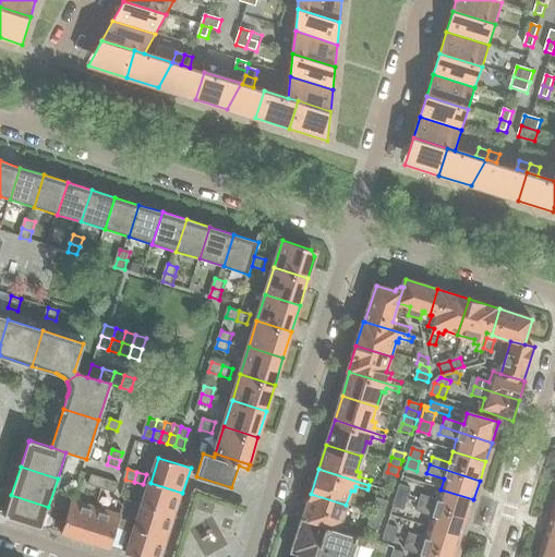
[(397,475),(387,472),(384,479),(395,482),(397,475)]
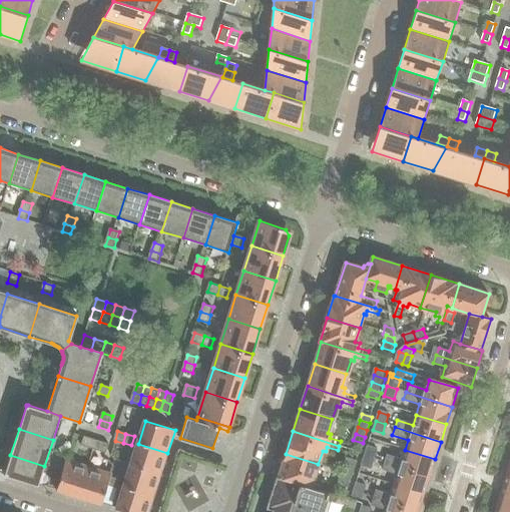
[(90,449),(93,439),(85,437),(82,446),(90,449)]
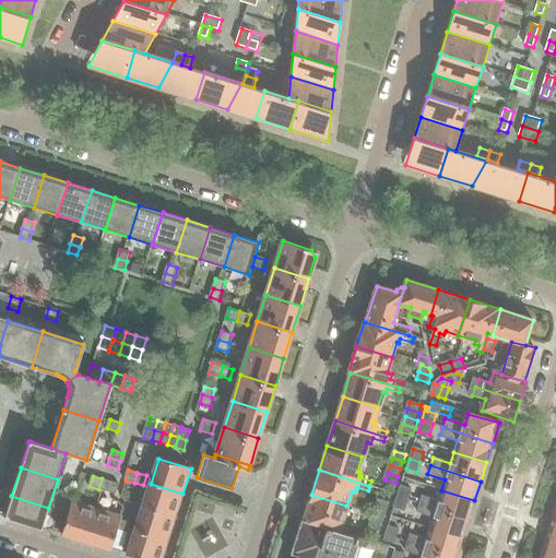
[(108,491),(111,482),(102,478),(98,489),(108,491)]
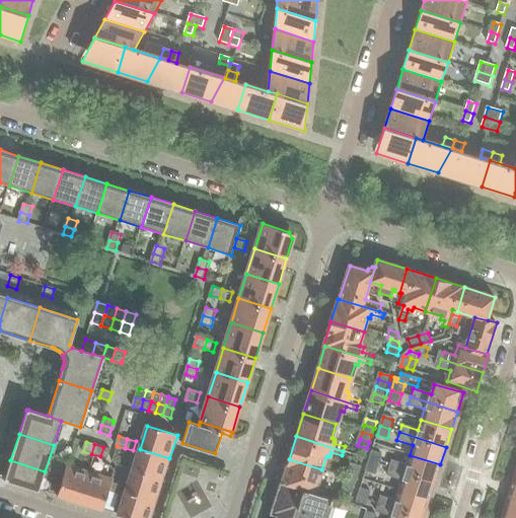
[(371,458),(380,461),(385,447),(376,444),(371,458)]
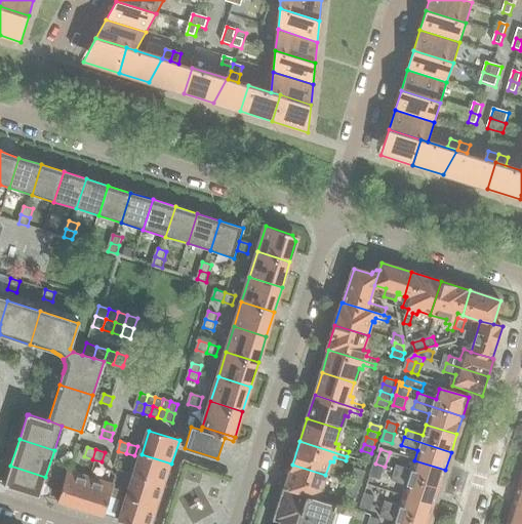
[(110,465),(113,454),(105,452),(102,461),(110,465)]
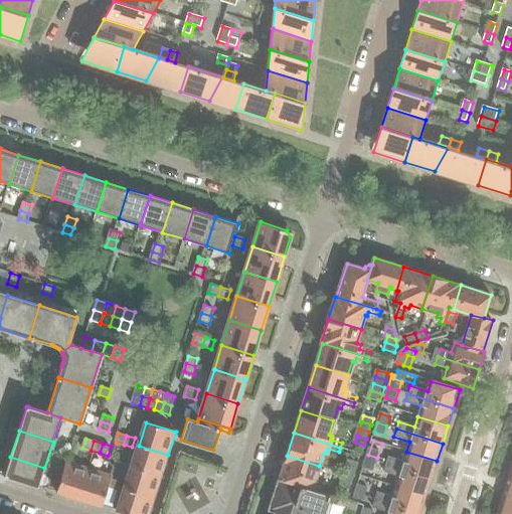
[(139,446),(132,468),(161,477),(168,455),(139,446)]
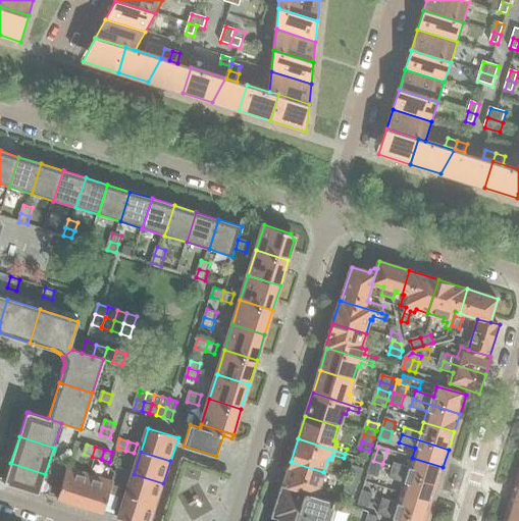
[(437,485),(443,467),(412,458),(409,468),(394,463),(392,471),(437,485)]
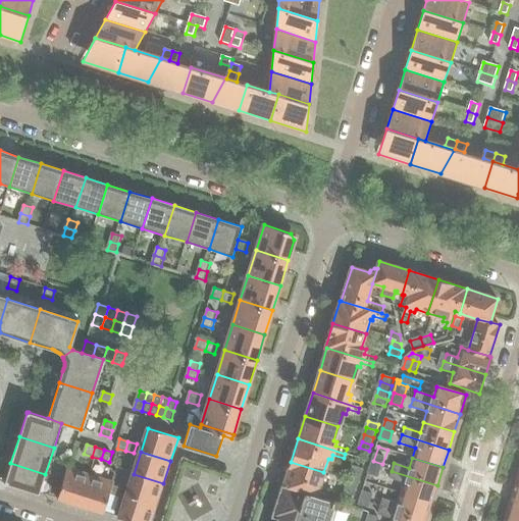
[(369,475),(378,478),(381,467),(382,464),(373,461),(369,475)]
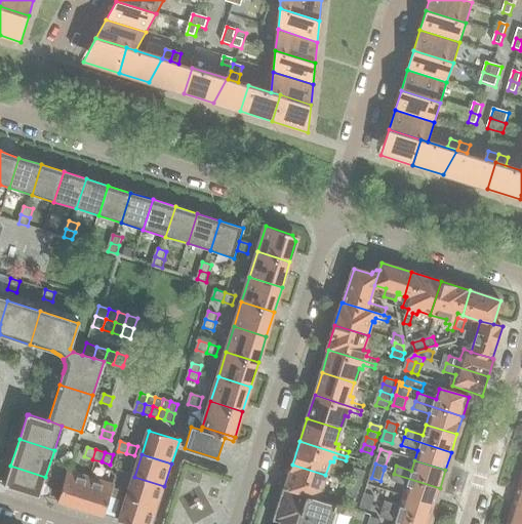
[(321,489),(325,475),(292,465),(291,470),(285,488),(332,504),(334,498),(322,494),(323,490),(321,489)]
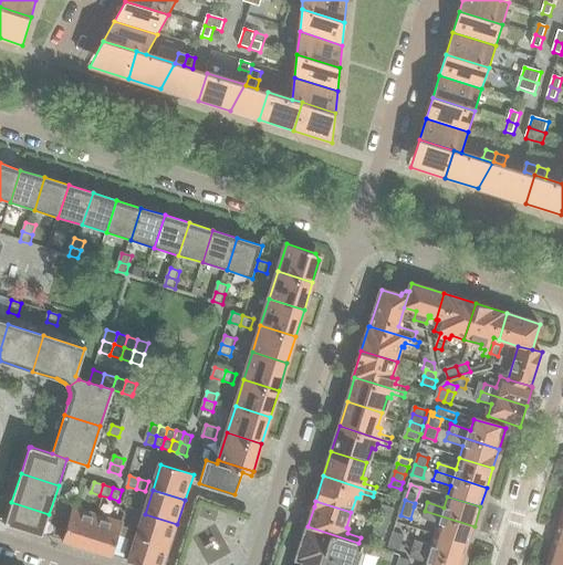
[(42,535),(49,514),(11,502),(6,520),(6,521),(6,522),(7,523),(8,524),(42,535)]
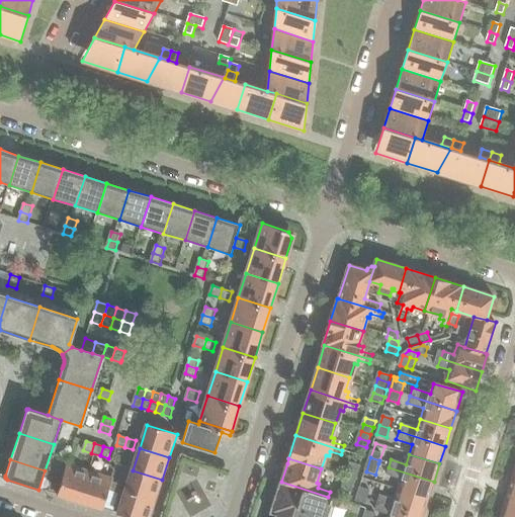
[(348,470),(359,474),(361,466),(350,463),(348,470)]
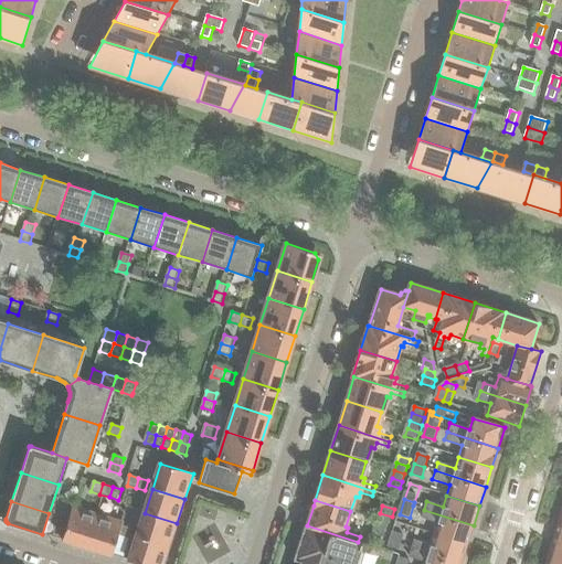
[(87,547),(98,515),(74,508),(63,541),(87,547)]
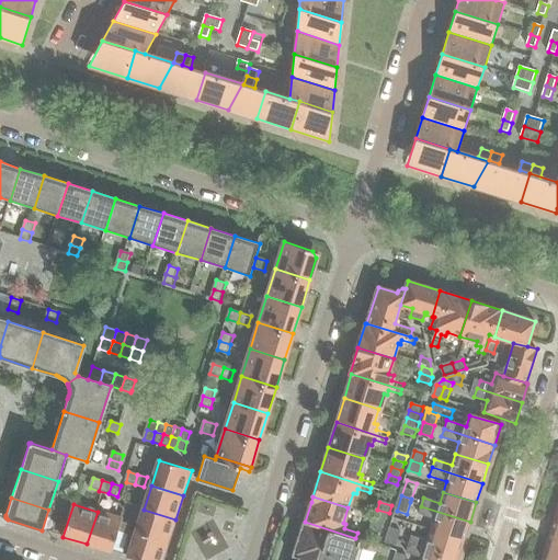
[(435,518),(431,530),(464,540),(470,522),(421,506),(419,514),(435,518)]
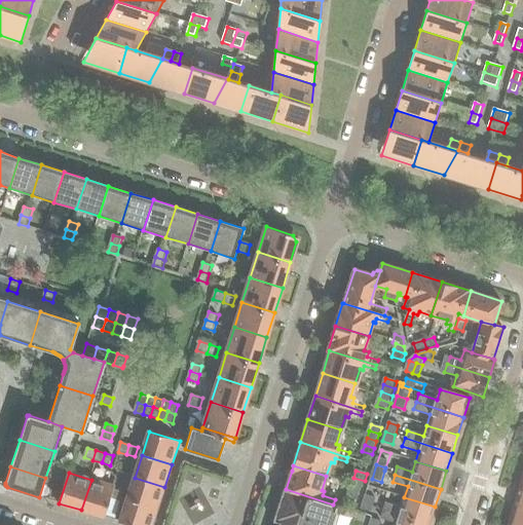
[(135,478),(127,499),(157,510),(164,487),(135,478)]
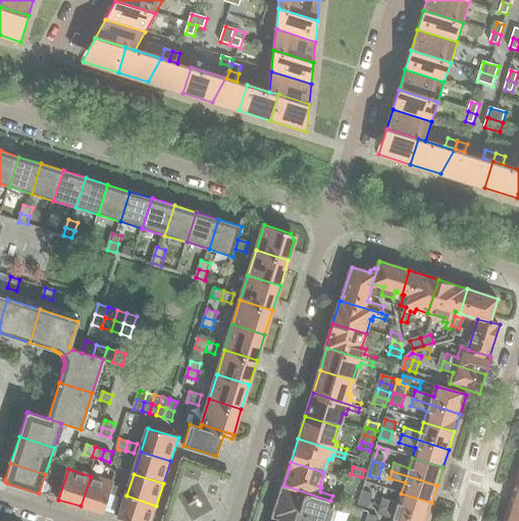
[(349,480),(360,483),(362,477),(351,474),(349,480)]
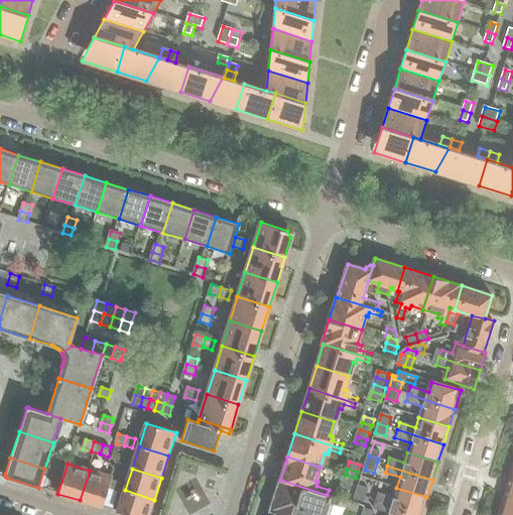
[(80,500),(103,508),(112,478),(90,471),(80,500)]
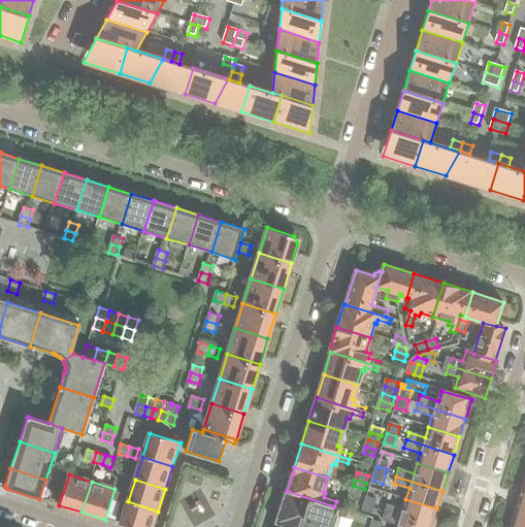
[(351,493),(361,496),(364,489),(353,486),(351,493)]
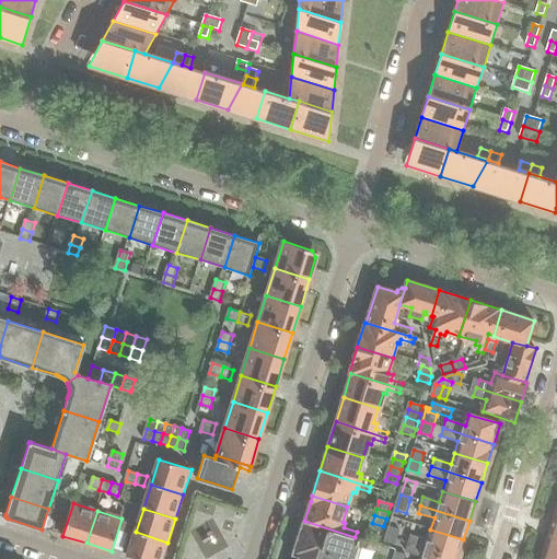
[(118,531),(129,534),(132,525),(122,521),(118,531)]
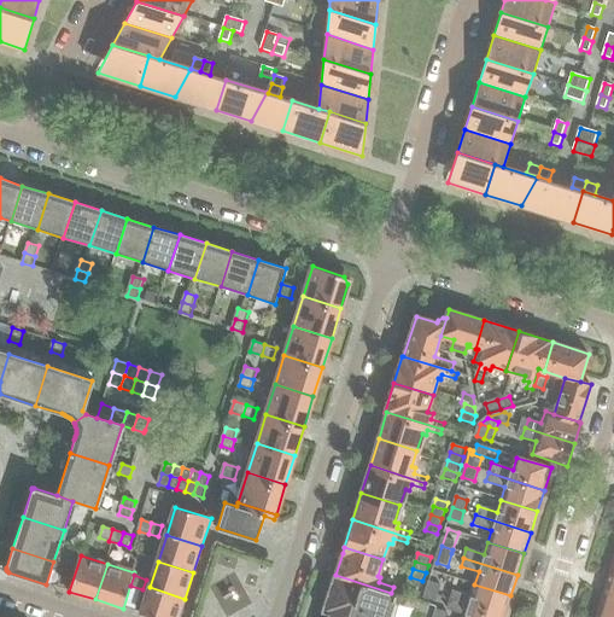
[(391,593),(335,575),(333,575),(331,582),(332,582),(325,605),(323,605),(321,612),(331,616),(391,616),(399,595),(391,593)]
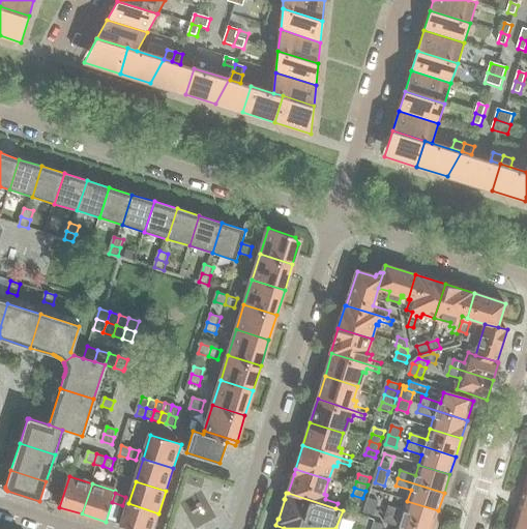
[(59,505),(61,497),(53,495),(51,503),(59,505)]
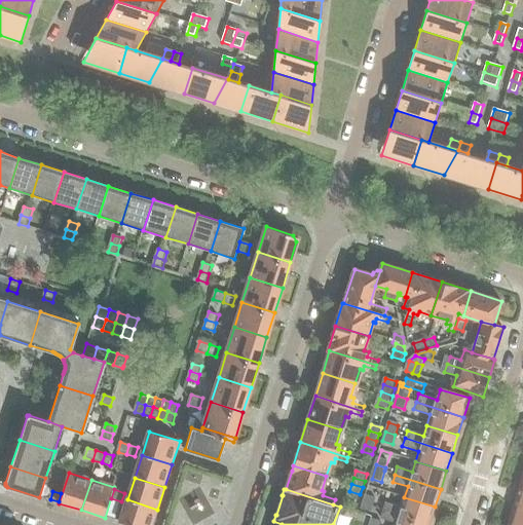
[(360,494),(349,491),(347,497),(358,501),(360,494)]
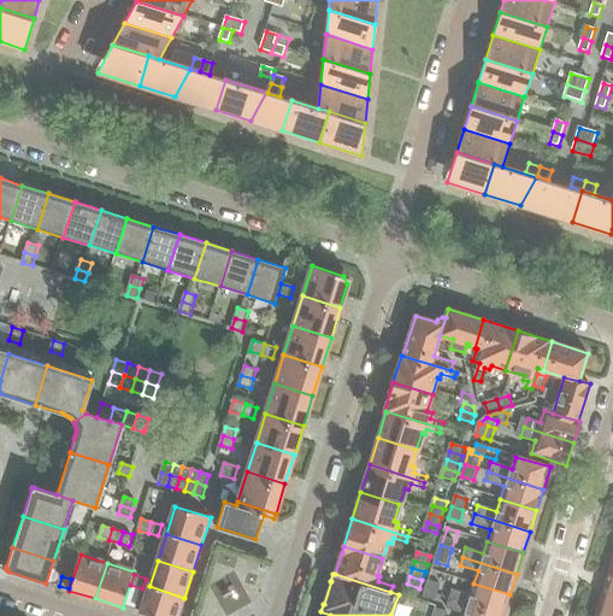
[(430,581),(426,590),(440,594),(442,585),(430,581)]
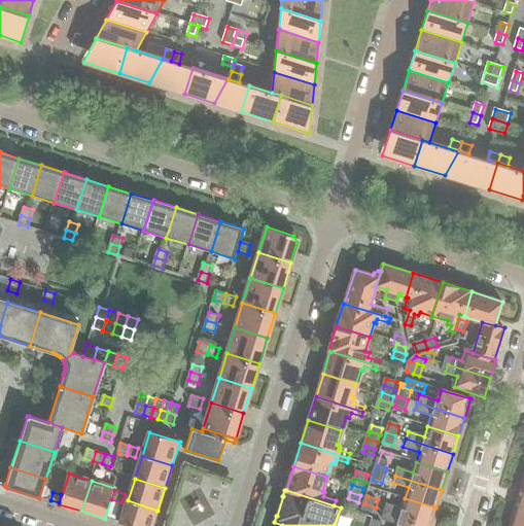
[(430,525),(435,507),(405,498),(402,507),(386,503),(384,512),(427,525),(430,525)]
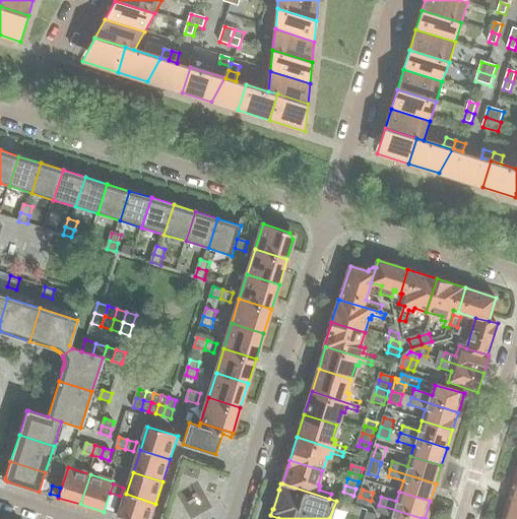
[(516,495),(511,493),(505,511),(516,514),(516,495)]
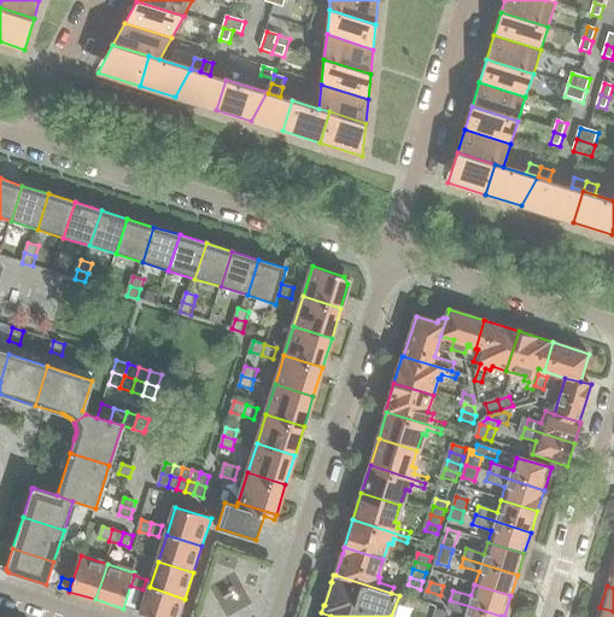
[(179,616),(185,599),(150,587),(141,613),(151,616),(179,616)]
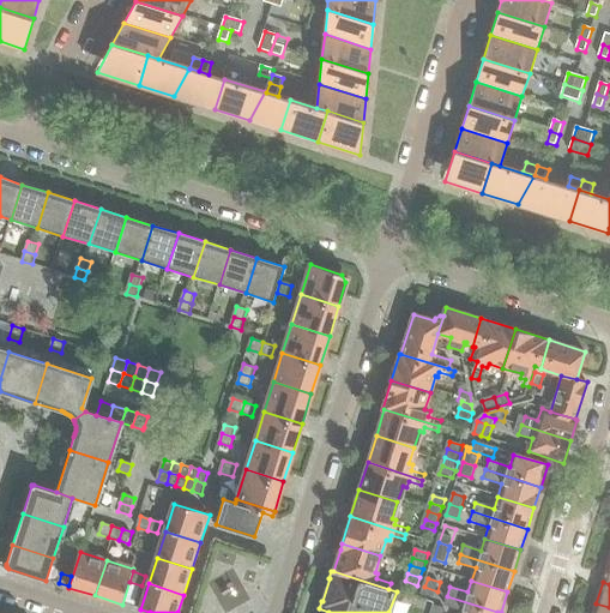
[(438,592),(424,587),(422,595),(434,600),(438,592)]
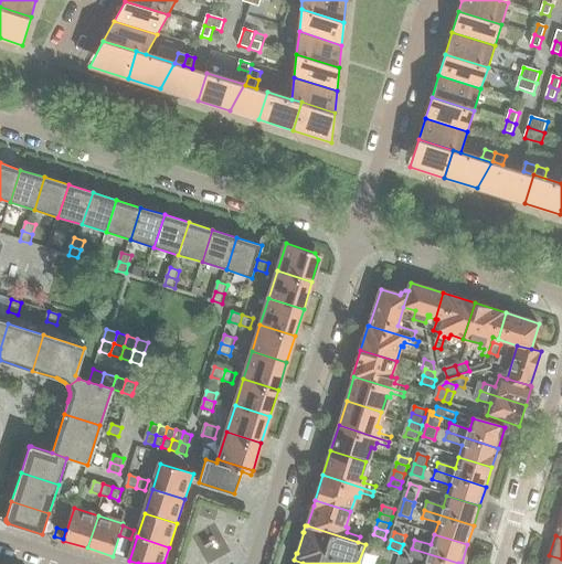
[(426,562),(425,563),(458,563),(412,549),(409,556),(426,562)]
